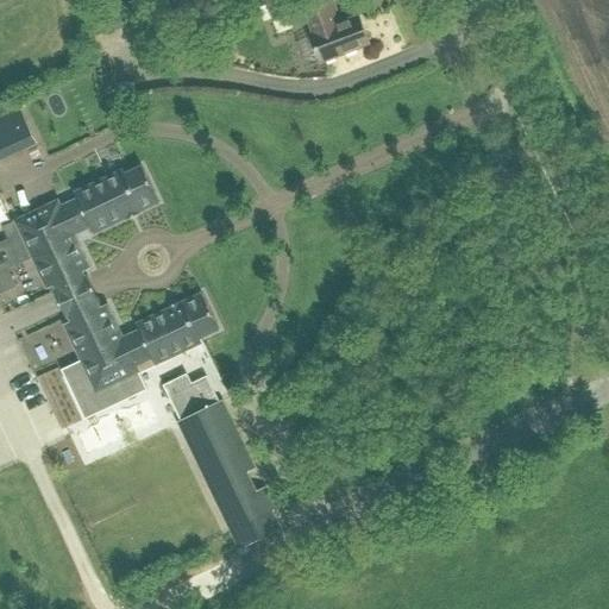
[(251,10),(257,24),(274,18),(278,31),(293,26),(283,0),(264,0),(267,5),(251,10)]
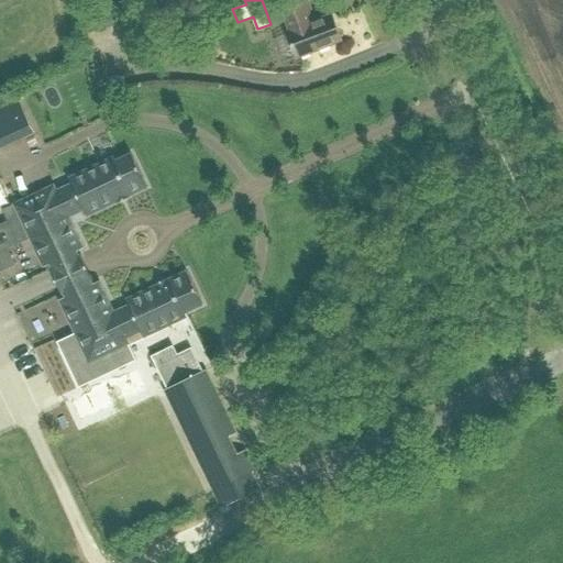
[(317,19),(308,0),(276,0),(271,2),(279,23),(285,21),(289,30),(286,31),(297,58),(334,43),(323,17),(317,19)]
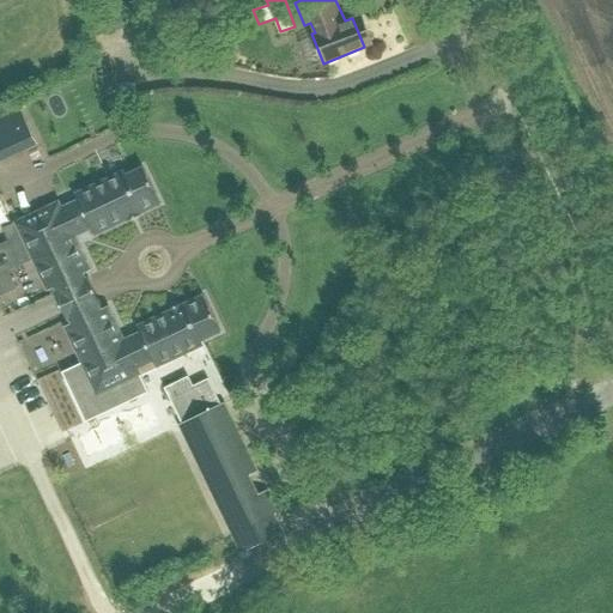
[(0,157),(19,149),(12,132),(28,125),(22,110),(0,120),(0,157)]
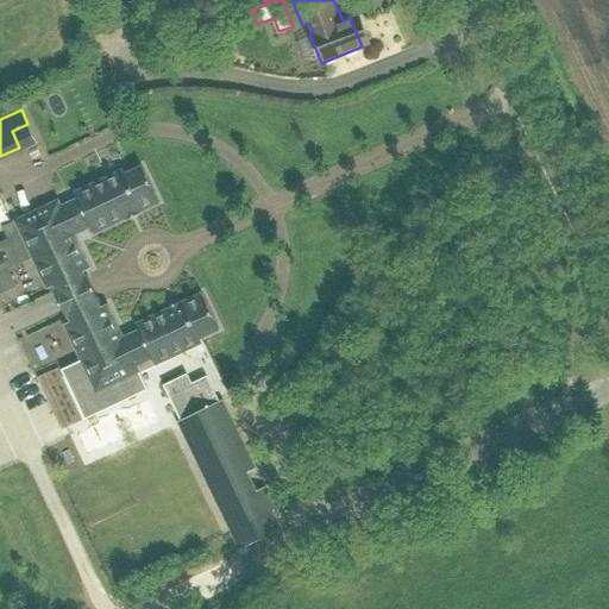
[(56,296),(90,280),(86,270),(90,268),(75,236),(92,227),(94,233),(126,218),(127,220),(140,213),(139,212),(159,202),(143,167),(124,175),(121,170),(75,193),(77,199),(61,207),(58,201),(16,221),(46,288),(52,286),(56,296)]
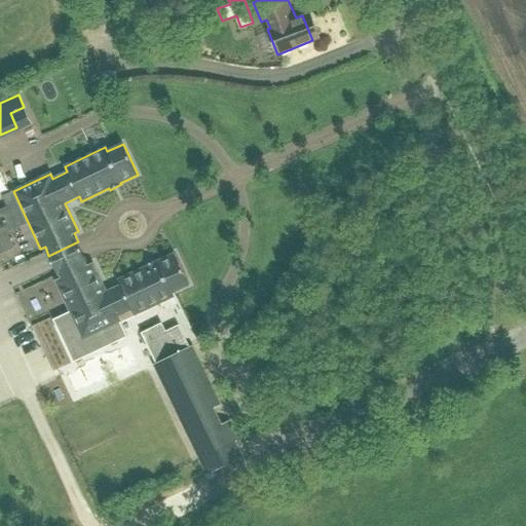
[(85,257),(55,270),(60,279),(55,280),(83,339),(120,322),(118,316),(133,309),(135,315),(174,297),(173,293),(189,285),(175,253),(156,262),(156,260),(144,266),(145,267),(118,279),(120,285),(107,292),(94,263),(89,265),(85,257)]
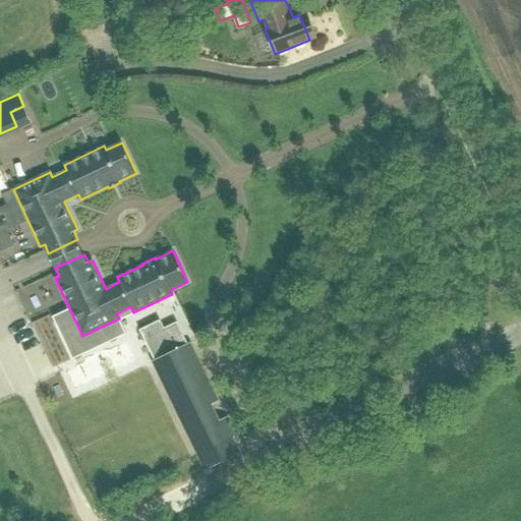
[(233,437),(236,436),(228,418),(219,423),(211,407),(220,403),(210,382),(207,384),(187,344),(155,359),(174,399),(171,400),(197,454),(205,470),(240,453),(233,437)]
